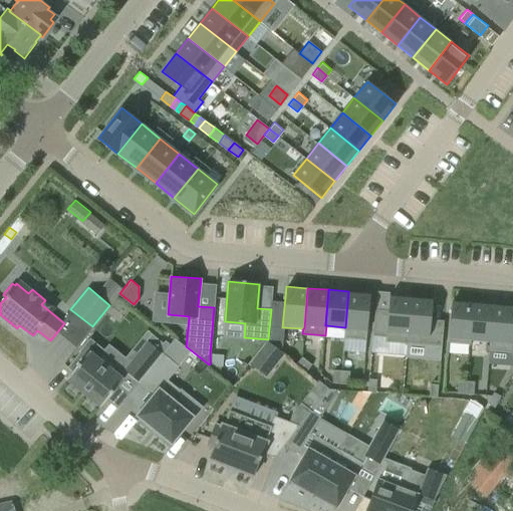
[(366,338),(369,293),(348,291),(345,327),(344,327),(343,337),(366,338)]
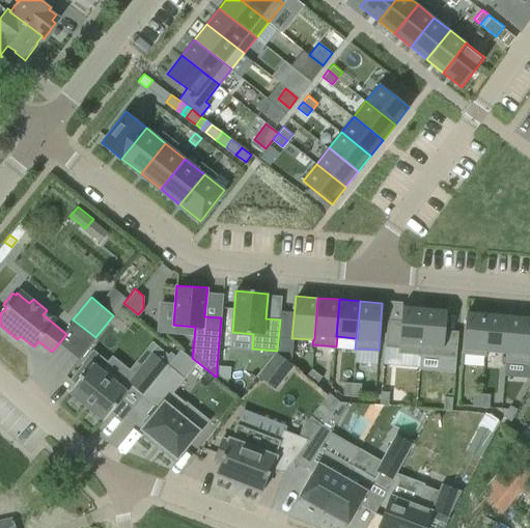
[(420,354),(424,307),(402,305),(400,320),(387,318),(385,345),(398,348),(398,352),(420,354)]
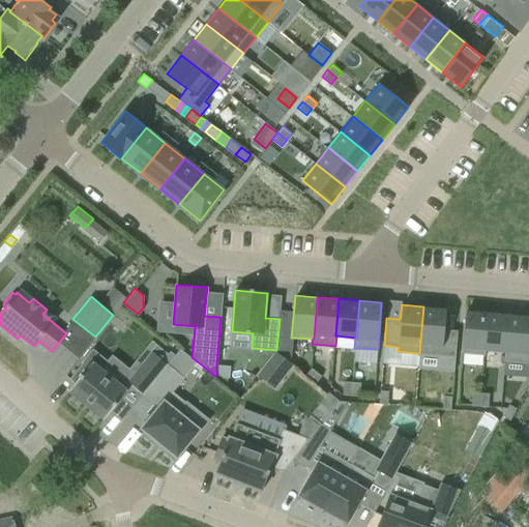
[(456,356),(458,329),(444,328),(445,309),(423,306),(419,353),(456,356)]
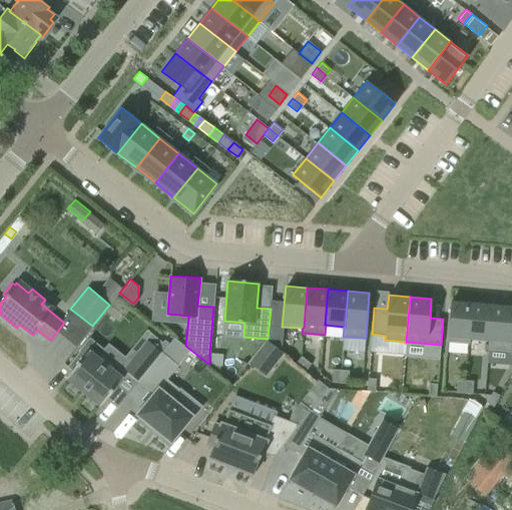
[(469,338),(472,302),(451,300),(447,341),(470,343),(470,338),(469,338)]
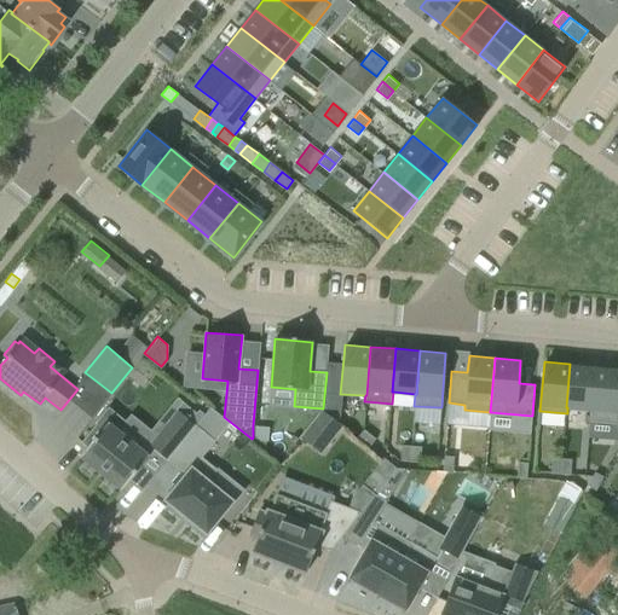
[(590,410),(594,366),(570,364),(566,407),(567,407),(589,410),(590,410)]
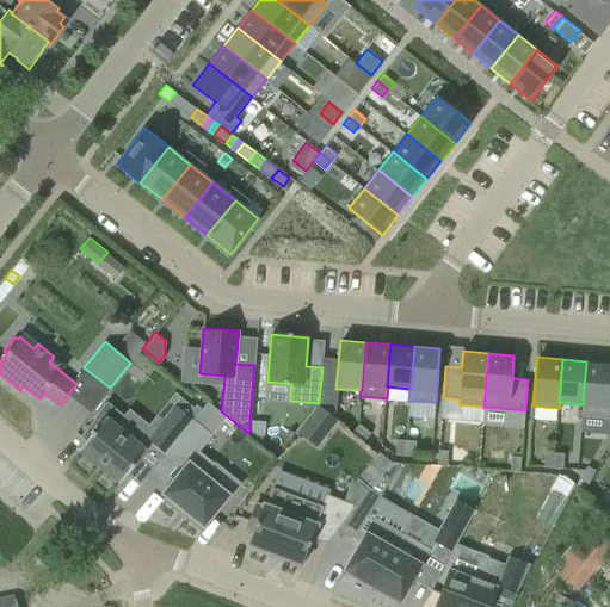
[(608,417),(609,396),(609,363),(586,361),(583,404),(581,404),(580,415),(608,417)]
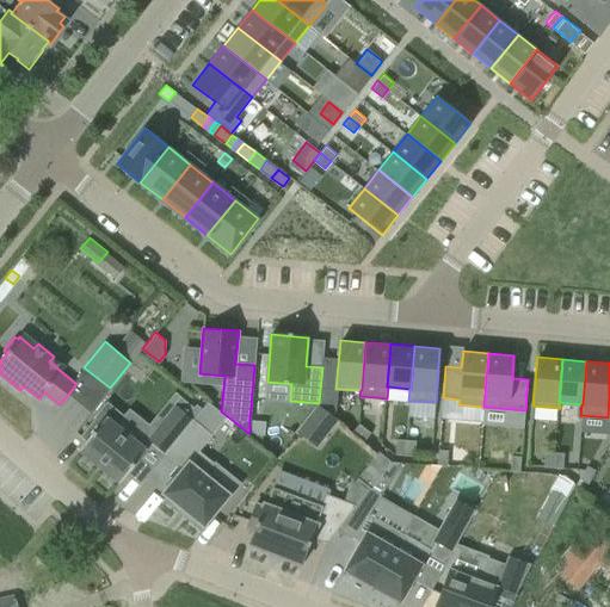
[(147,450),(116,425),(124,415),(108,402),(80,435),(86,440),(79,450),(119,482),(147,450)]
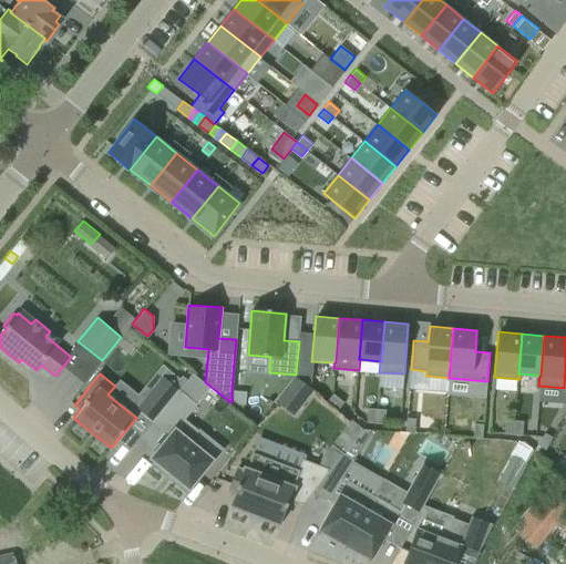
[(153,420),(179,389),(162,373),(135,406),(153,420)]
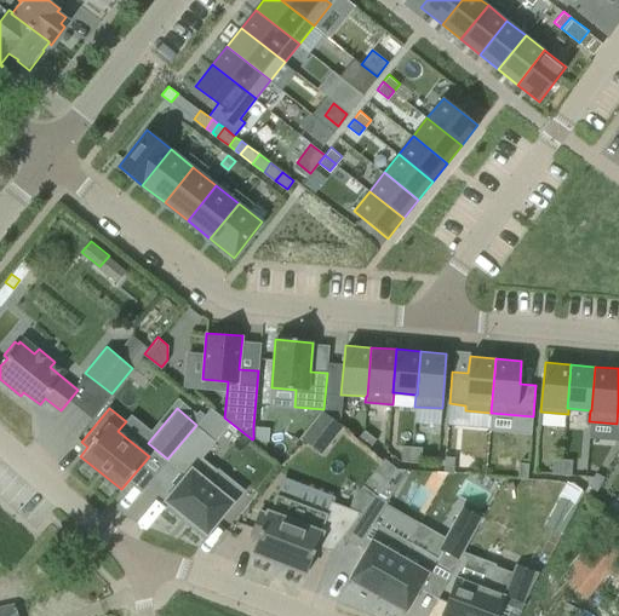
[(321,452),(342,425),(324,410),(302,437),(321,452)]
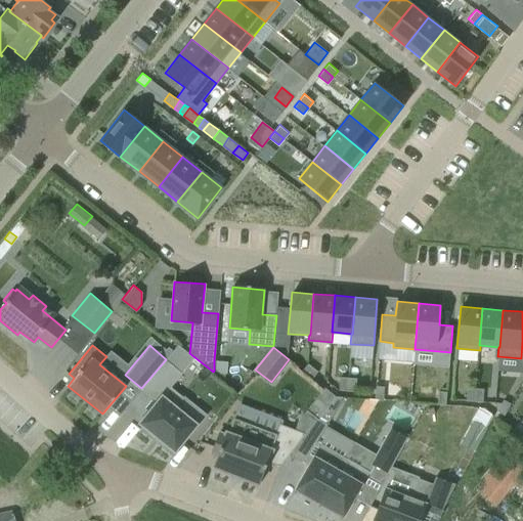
[(303,370),(308,362),(298,355),(293,361),(303,370)]
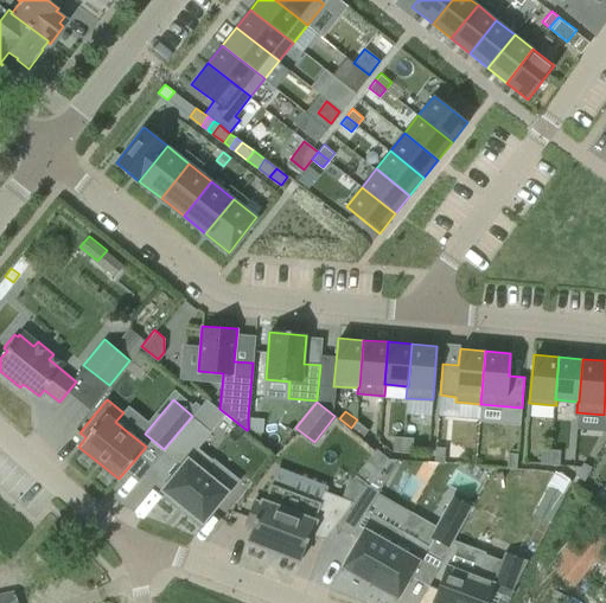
[(166,451),(183,464),(161,489),(174,500),(190,512),(203,523),(228,491),(204,470),(214,459),(198,447),(211,431),(193,417),(166,451)]
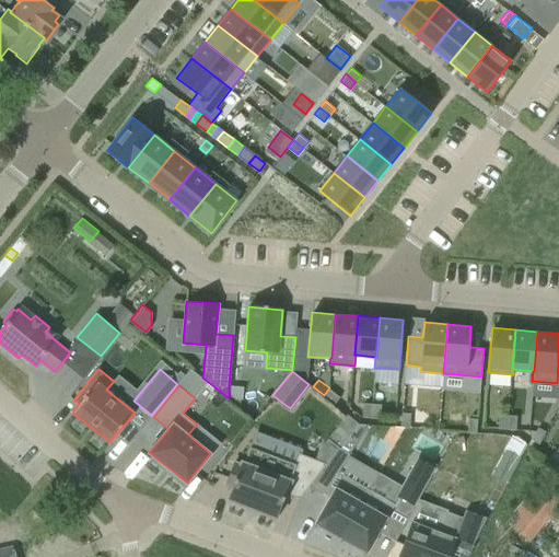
[(229,385),(229,396),(242,397),(243,386),(229,385)]
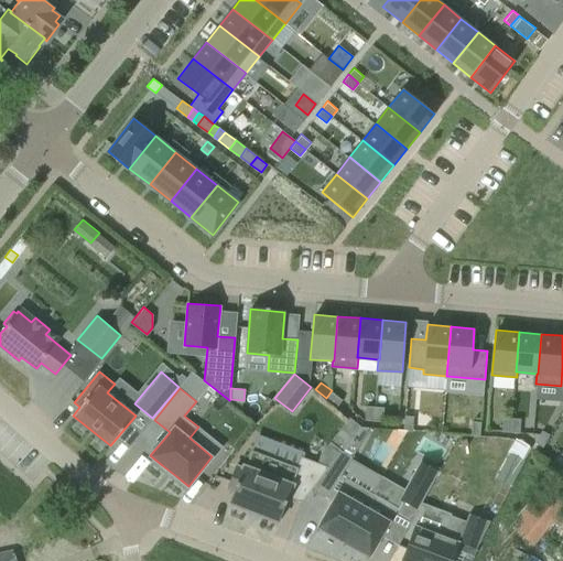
[(343,399),(332,390),(326,398),(337,406),(343,399)]
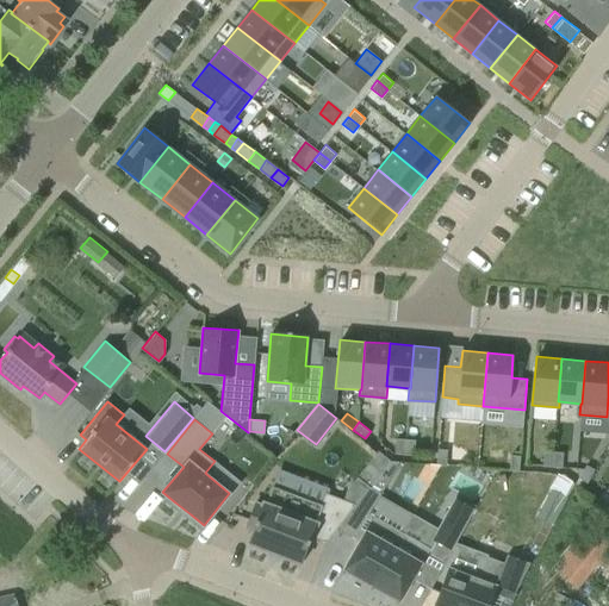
[(404,453),(405,438),(396,437),(395,453),(404,453)]
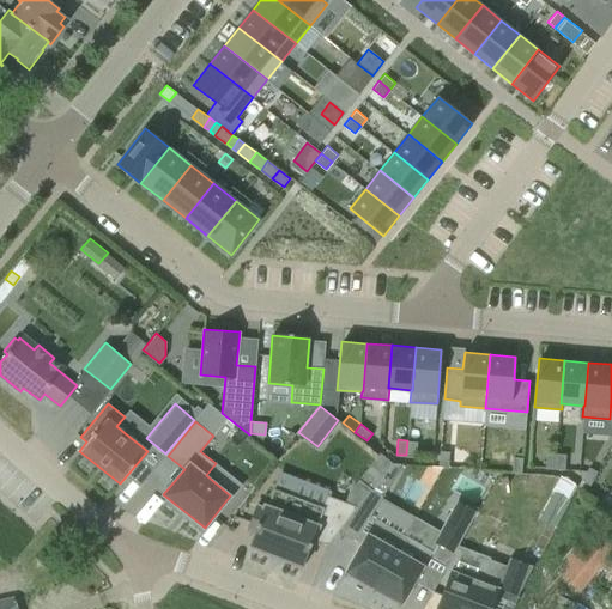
[(416,456),(417,440),(407,440),(406,455),(416,456)]
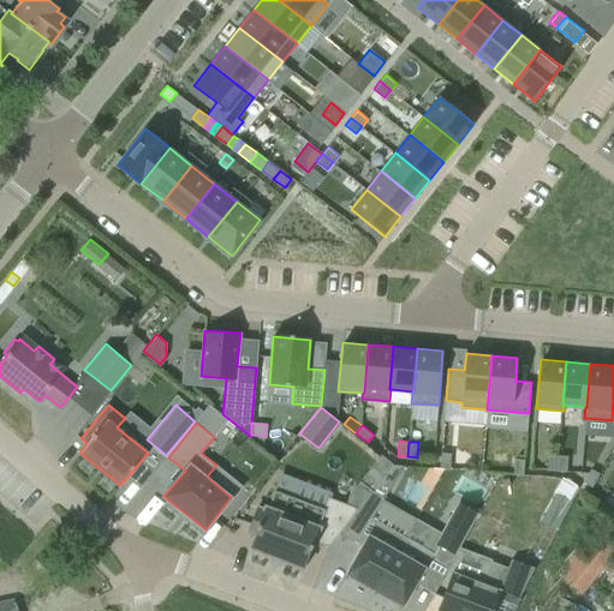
[(449,467),(451,453),(441,451),(440,467),(449,467)]
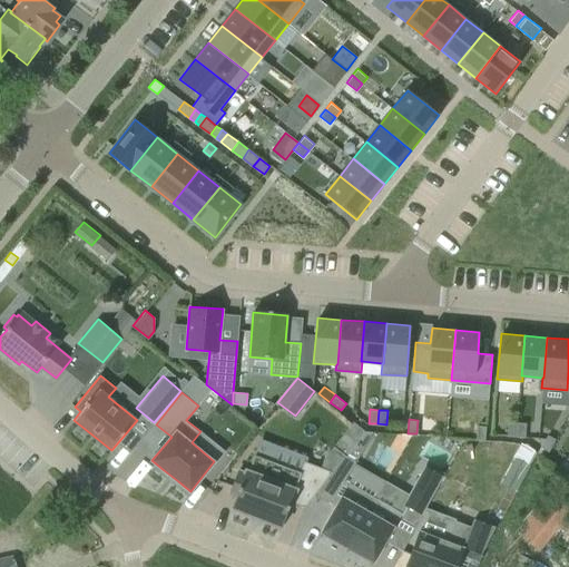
[(516,436),(517,421),(508,420),(507,434),(516,436)]
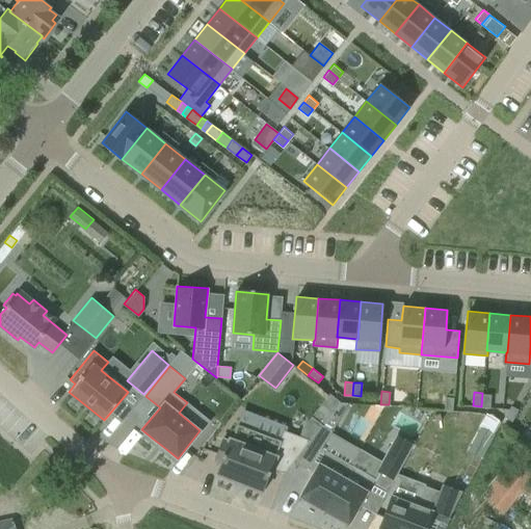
[(489,406),(490,394),(482,393),(481,406),(489,406)]
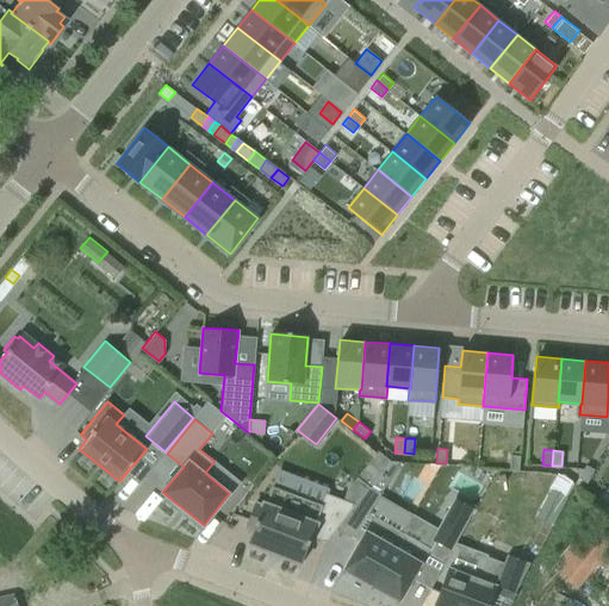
[(519,469),(520,455),(510,454),(509,469),(519,469)]
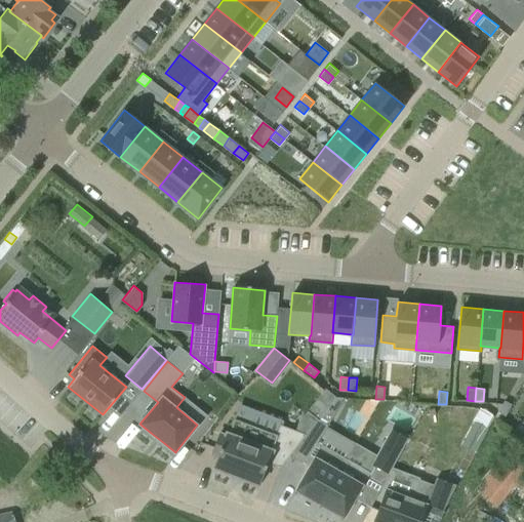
[(506,415),(512,403),(504,399),(498,411),(506,415)]
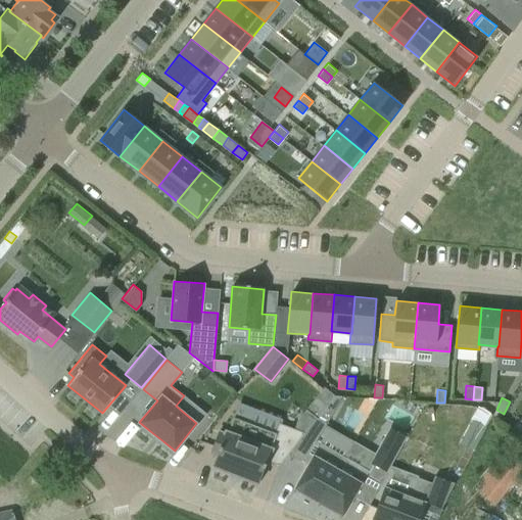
[(303,432),(288,452),(304,462),(327,423),(314,415),(303,432)]
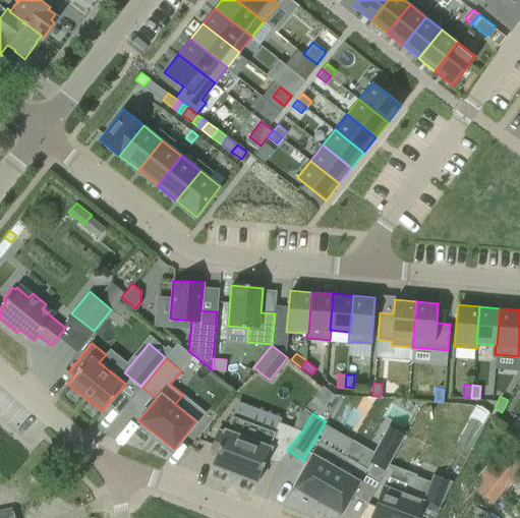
[(287,450),(302,430),(278,421),(275,430),(233,415),(227,429),(225,429),(224,432),(218,428),(210,450),(216,452),(212,463),(230,470),(230,472),(238,475),(239,474),(257,481),(267,458),(278,462),(287,450)]
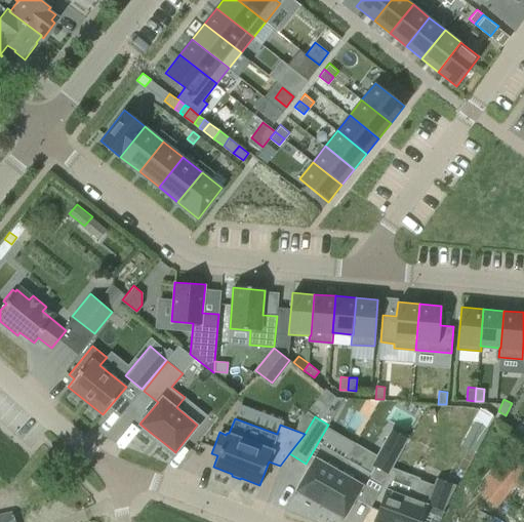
[(474,420),(462,443),(476,449),(487,428),(474,420)]
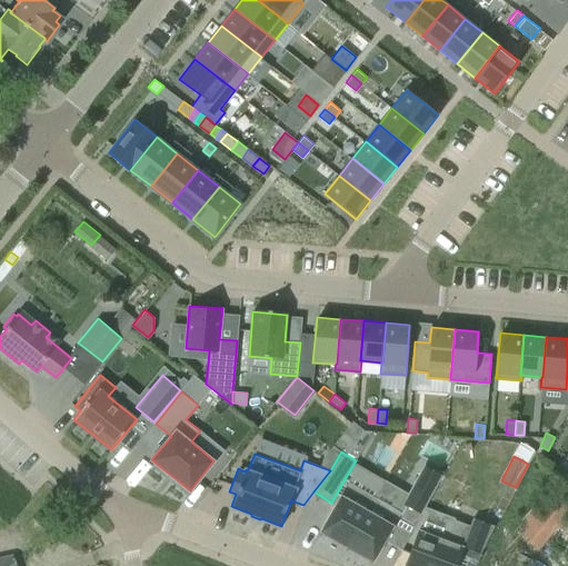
[(424,465),(404,503),(421,512),(442,475),(424,465)]
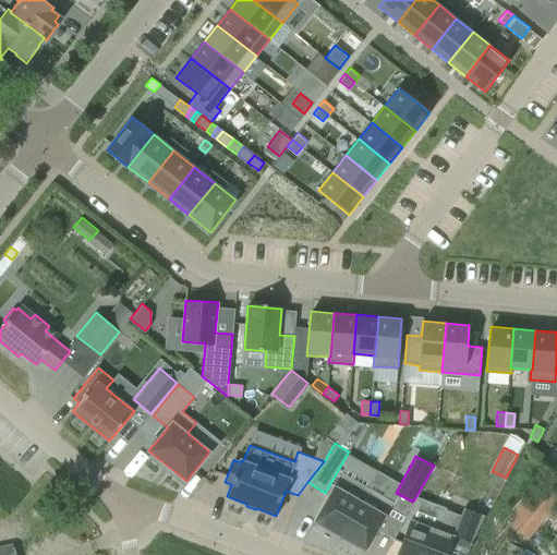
[(342,471),(314,520),(340,535),(367,486),(342,471)]
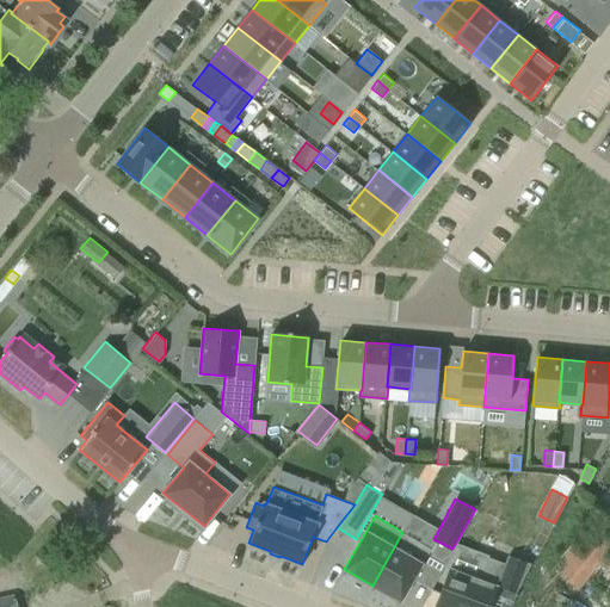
[(553,567),(578,588),(609,549),(609,540),(589,522),(553,567)]
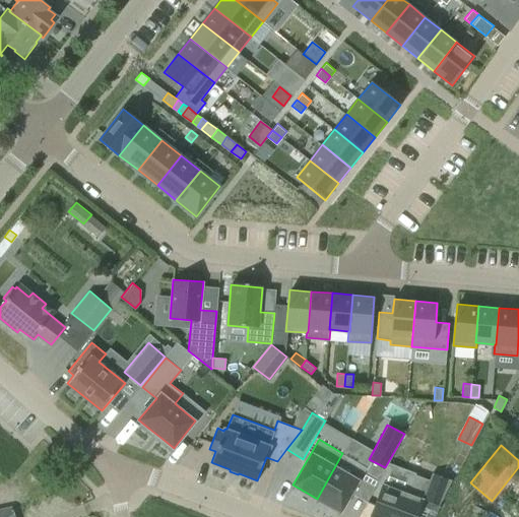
[(342,453),(317,499),(340,512),(367,467),(342,453)]
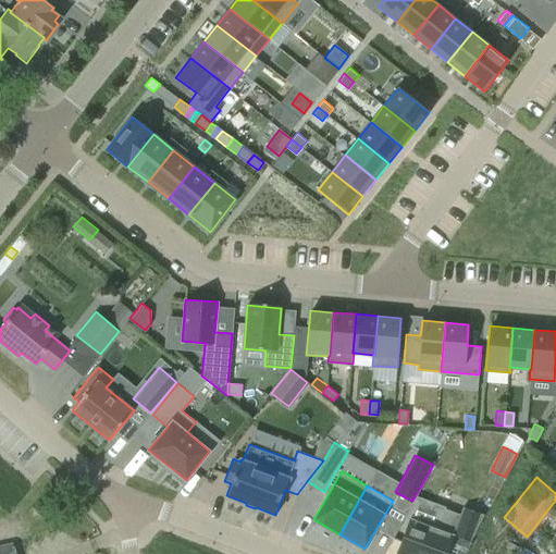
[(409,518),(395,553),(446,553),(454,534),(470,541),(484,514),(462,506),(460,514),(445,507),(437,529),(409,518)]
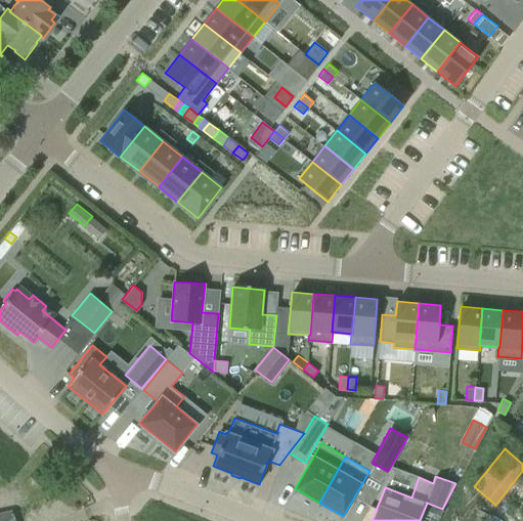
[(0,512),(0,520),(14,520),(12,510),(0,512)]
